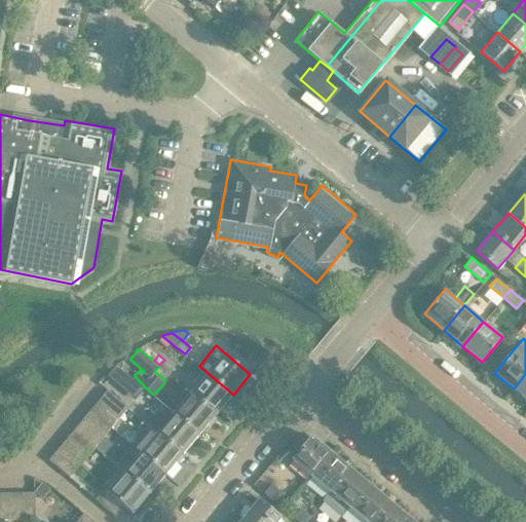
[(159,366),(168,373),(174,367),(164,360),(159,365),(159,366)]
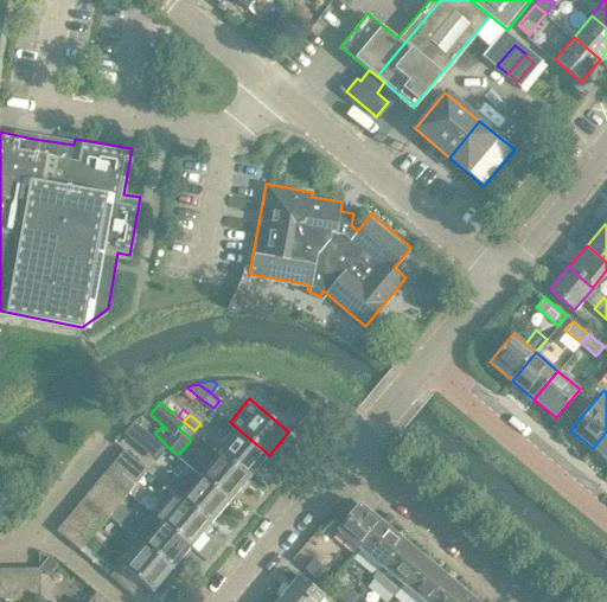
[(133,420),(123,431),(155,458),(165,447),(133,420)]
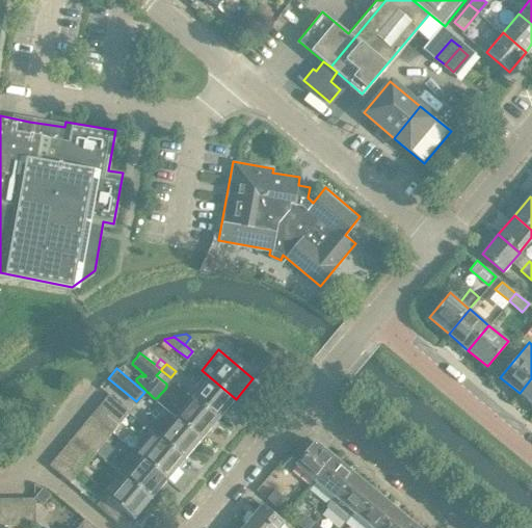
[(170,377),(161,370),(156,375),(166,384),(170,377)]
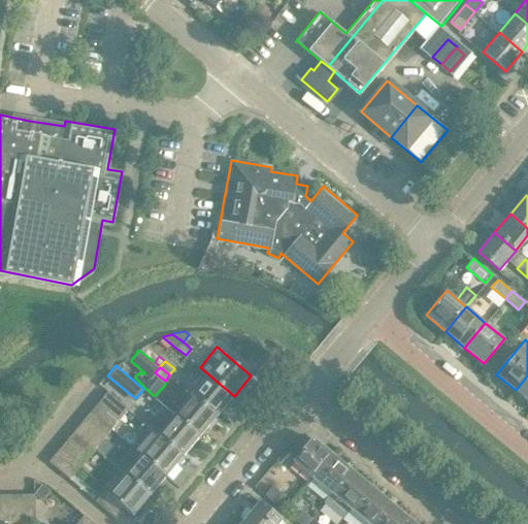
[(191,393),(218,416),(234,396),(207,373),(191,393)]
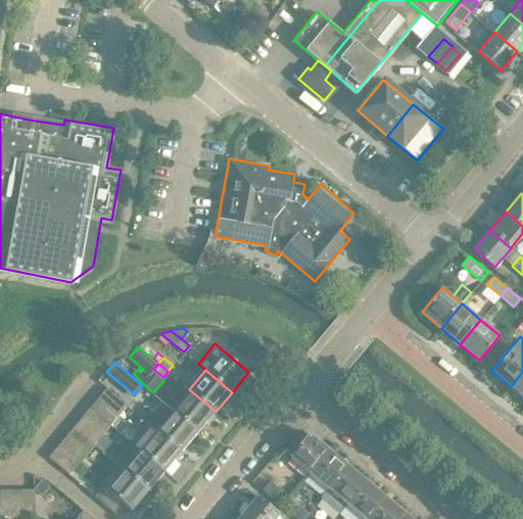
[(522,372),(511,386),(522,396),(522,372)]
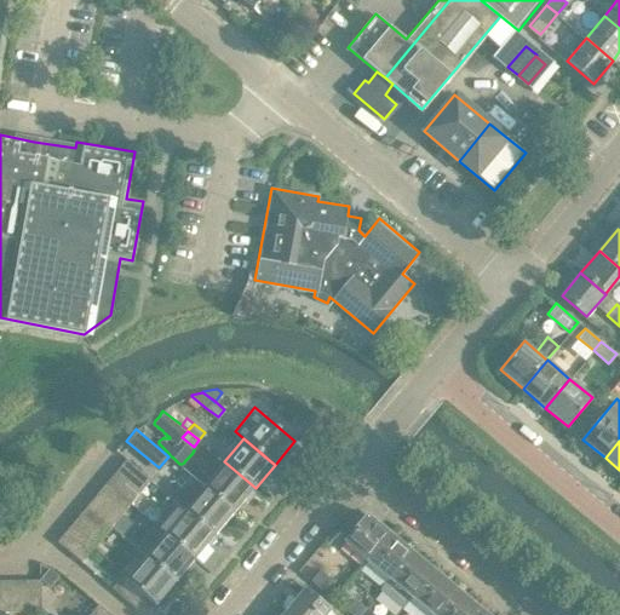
[(116,470),(141,490),(151,478),(127,458),(116,470)]
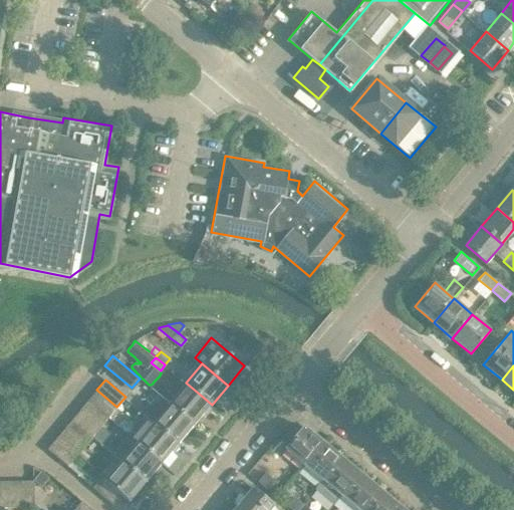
[(169,402),(196,424),(212,405),(186,383),(169,402)]
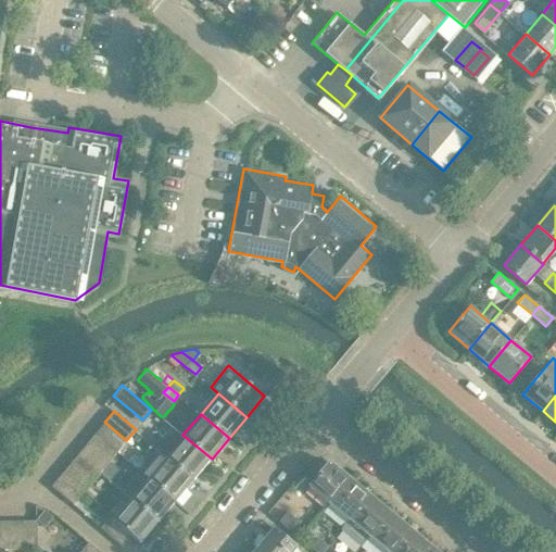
[(96,433),(117,451),(126,440),(104,422),(96,433)]
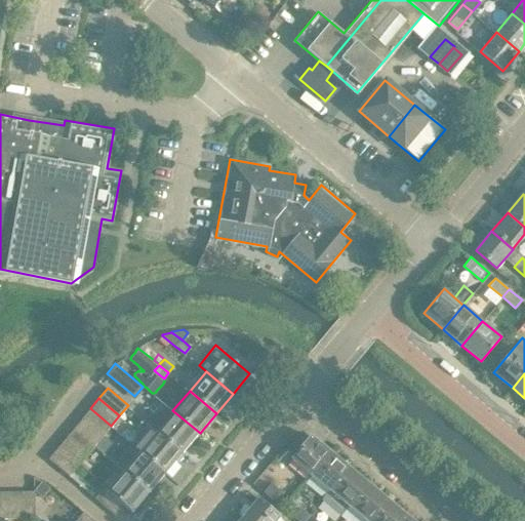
[(156,430),(184,452),(200,433),(172,410),(165,405),(149,424),(156,430)]
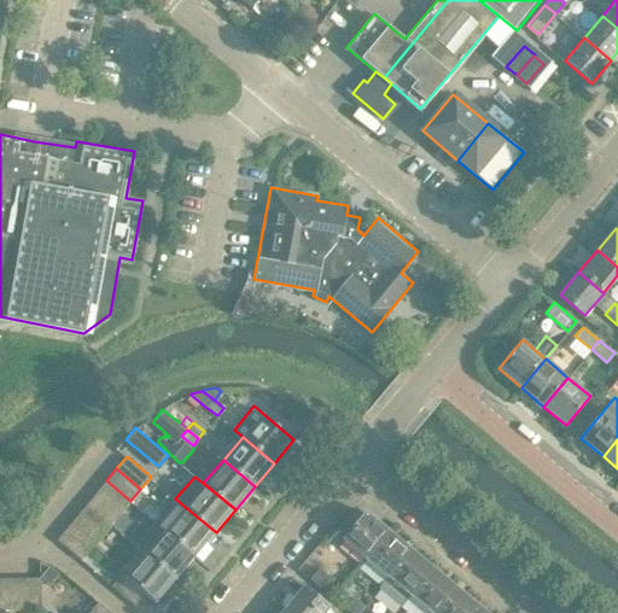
[(97,491),(121,512),(130,501),(106,480),(97,491)]
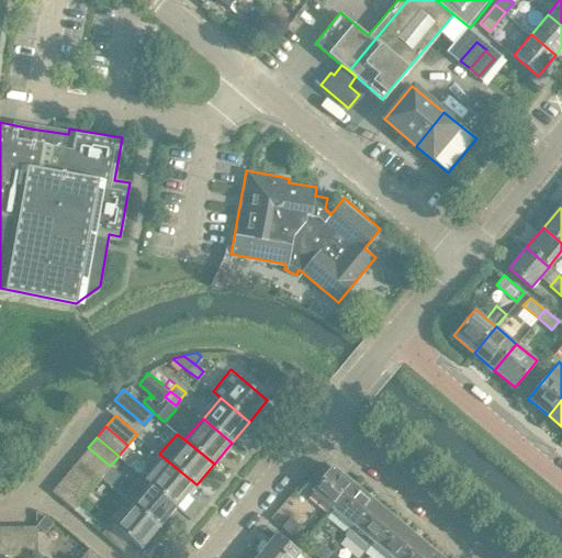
[(110,466),(88,447),(79,458),(101,477),(110,484),(119,473),(110,466)]
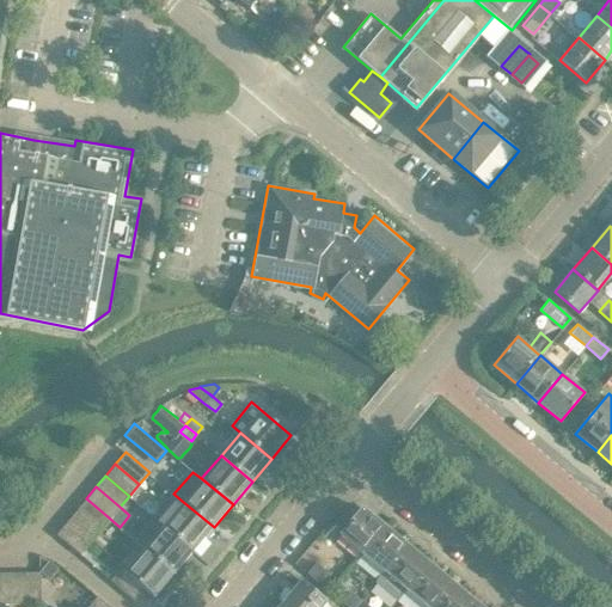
[(77,509),(101,531),(110,519),(86,498),(77,509)]
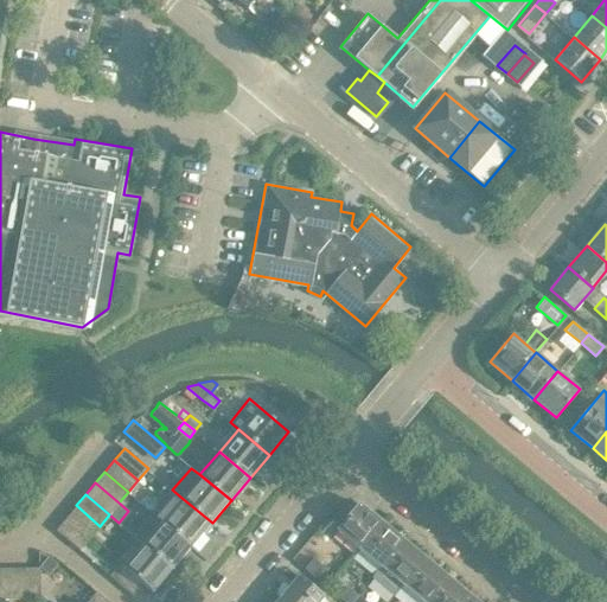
[(161,520),(192,546),(212,523),(180,497),(161,520)]
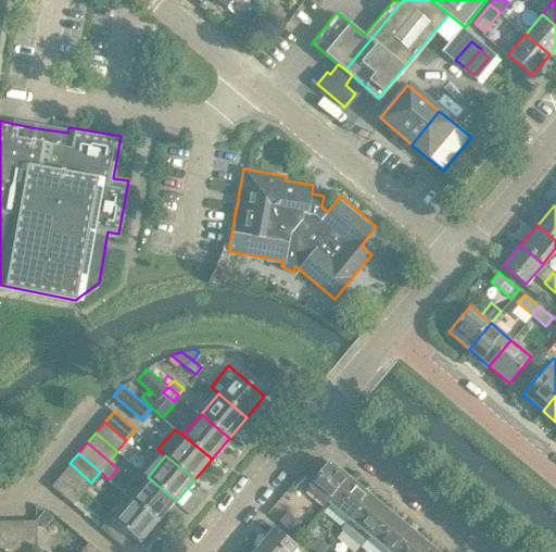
[(329,501),(350,476),(329,460),(308,485),(329,501)]
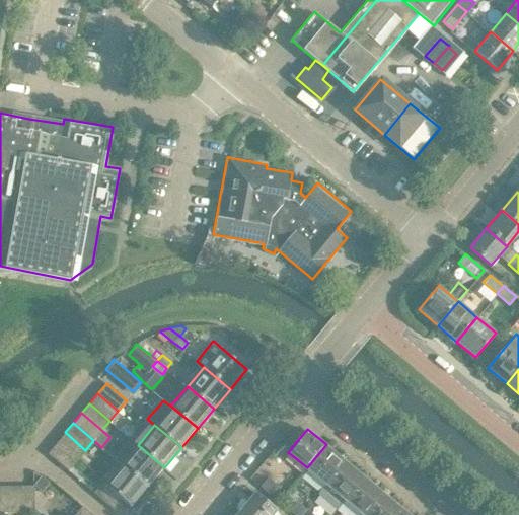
[(85,450),(65,432),(57,442),(77,459),(85,450)]
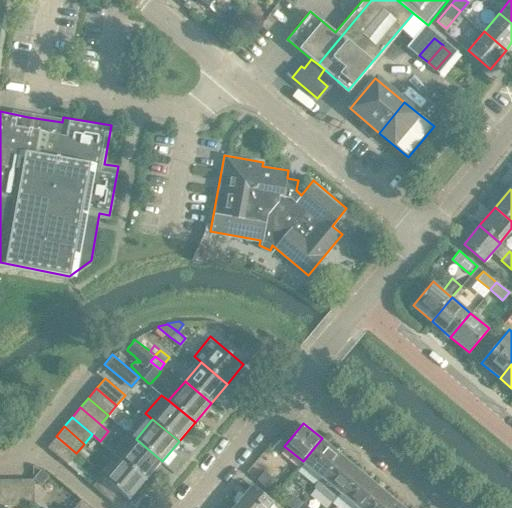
[(76,453),(56,436),(47,446),(68,463),(76,453)]
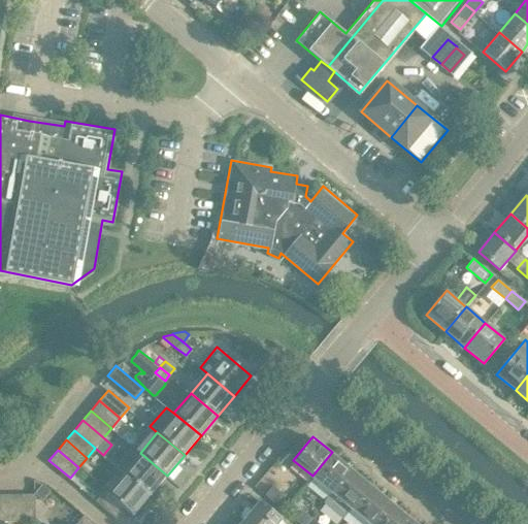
[(332,452),(312,476),(331,492),(352,468),(332,452)]
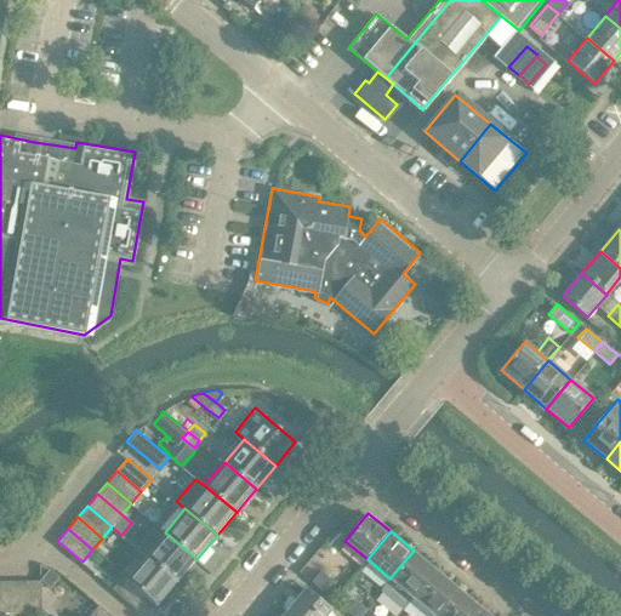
[(146,555),(177,582),(197,559),(165,532),(146,555)]
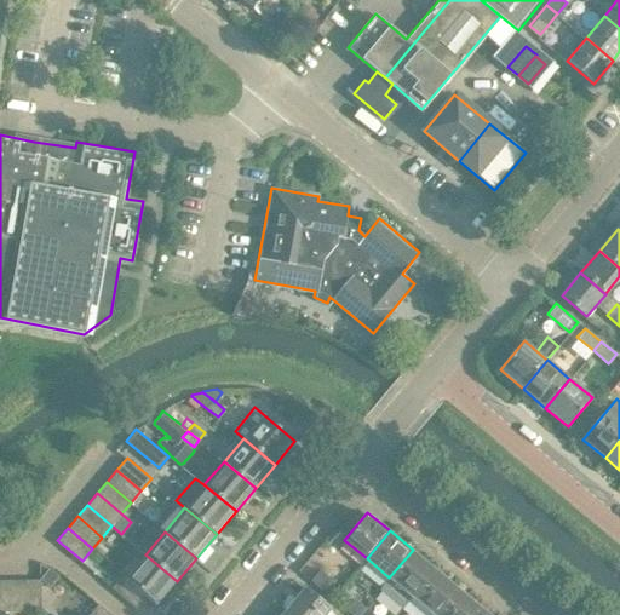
[(412,596),(435,568),(413,550),(389,578),(390,578),(382,587),(405,605),(412,596)]
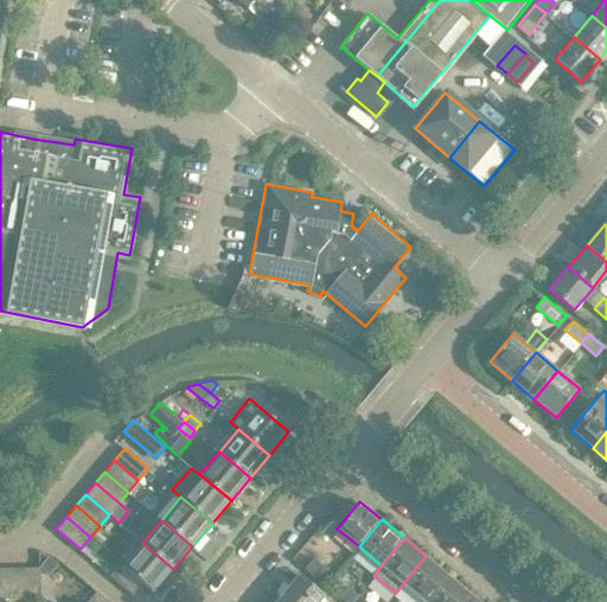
[(173,569),(142,543),(123,565),(120,563),(110,574),(134,594),(142,582),(154,591),(173,569)]
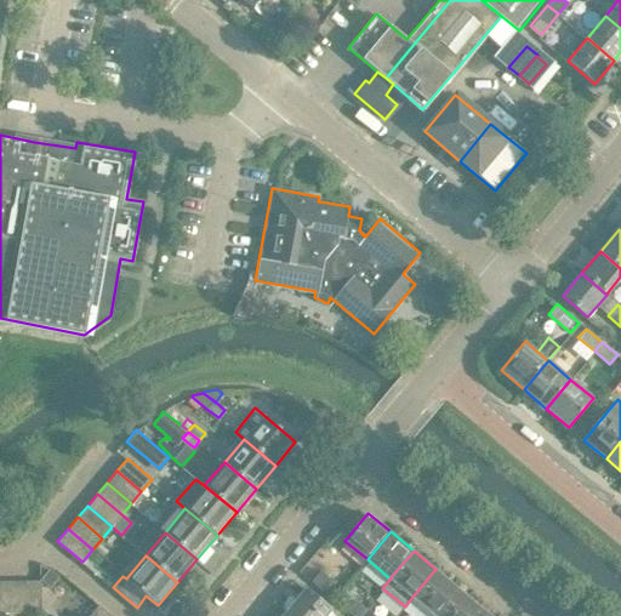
[(324,589),(332,579),(322,569),(312,580),(324,589)]
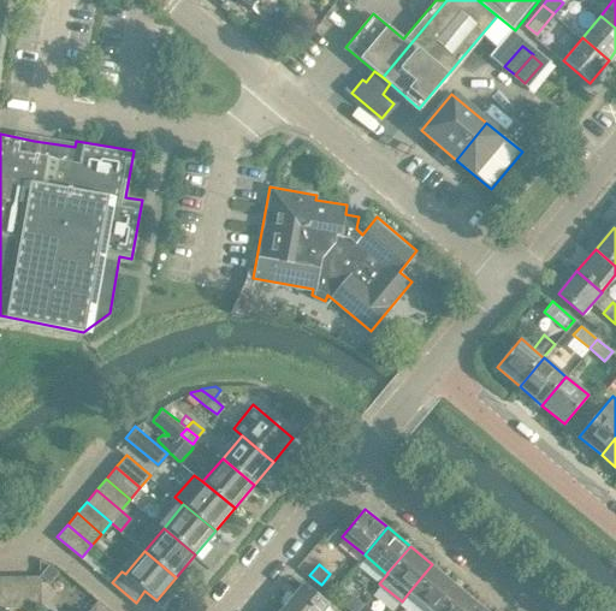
[(431,610),(455,582),(432,564),(409,592),(431,610)]
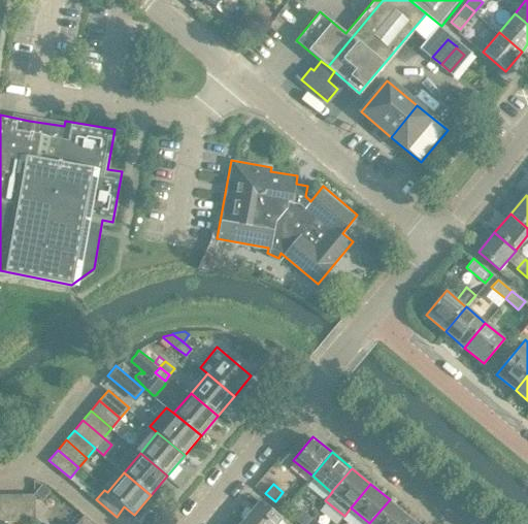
[(38,485),(38,511),(47,511),(47,485),(38,485)]
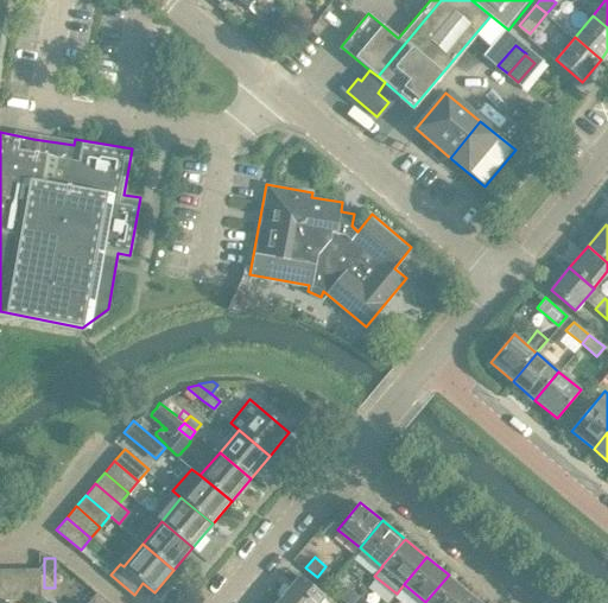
[(0,566),(0,597),(10,597),(10,567),(0,566)]
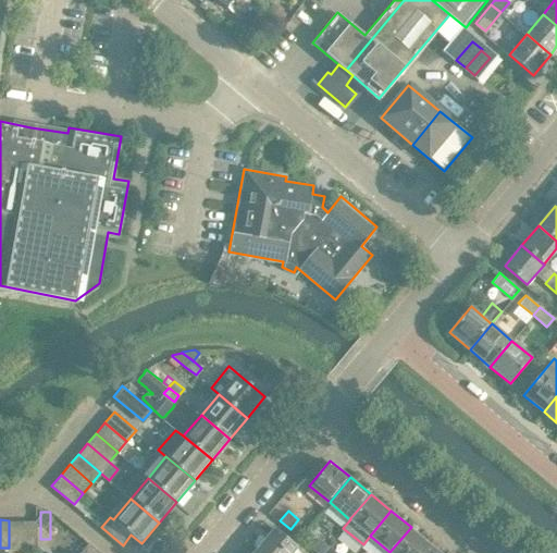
[(9,520),(9,548),(22,548),(22,519),(9,520)]
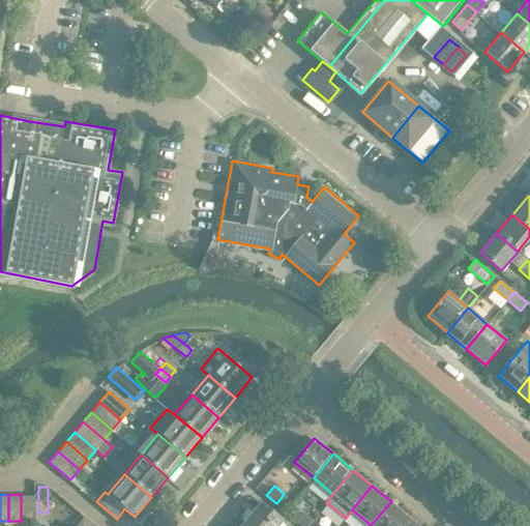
[(21,494),(21,521),(35,521),(34,494),(21,494)]
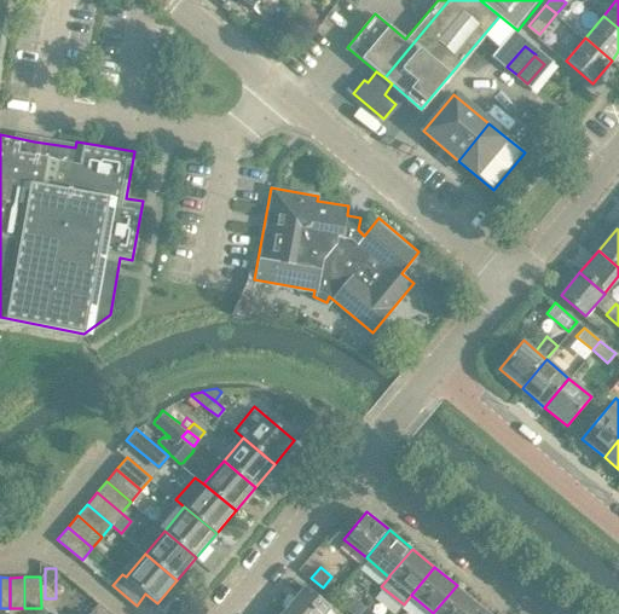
[(285,608),(291,613),(324,613),(330,607),(305,585),(285,608)]
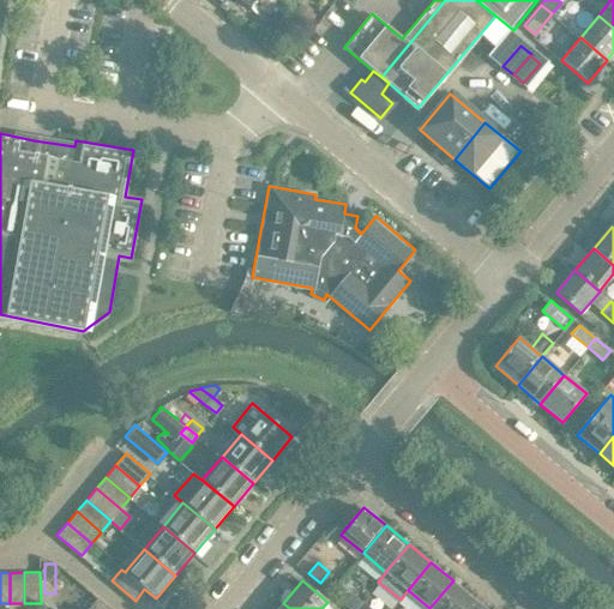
[(429,608),(467,608),(475,600),(453,580),(429,608)]
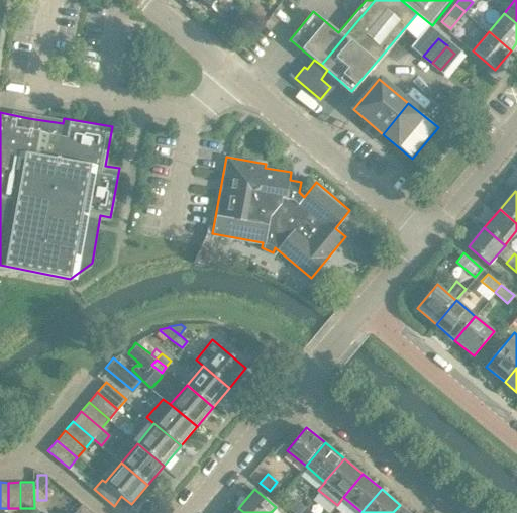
[(296,512),(298,512),(305,504),(297,497),(289,507),(296,512)]
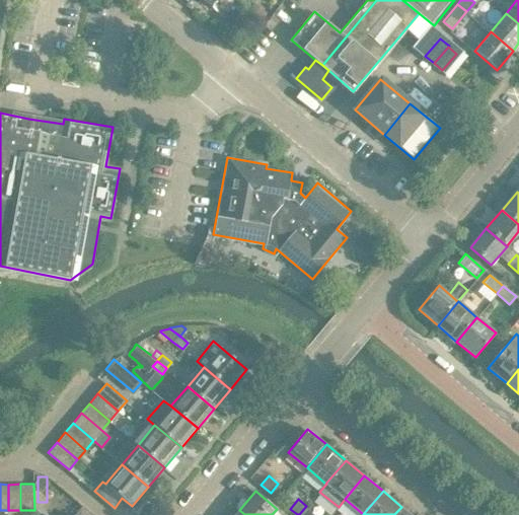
[(95,514),(83,504),(75,514),(95,514)]
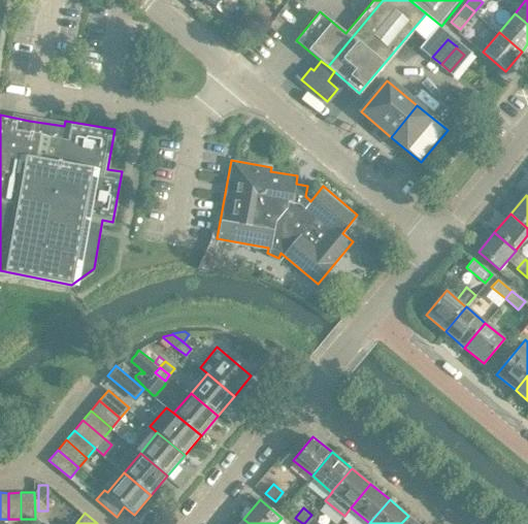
[(311,515),(304,523),(321,523),(322,523),(311,515)]
